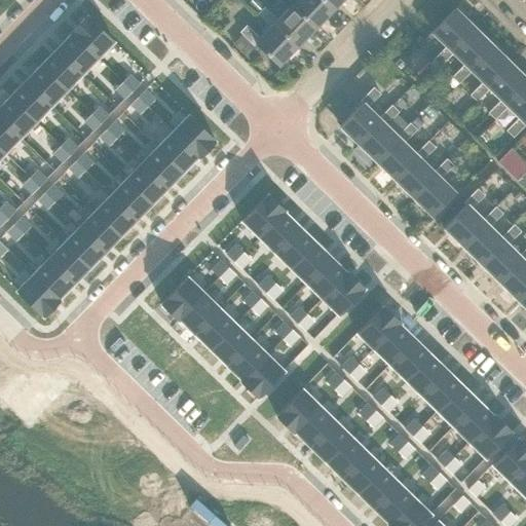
[(257,0),(249,0),(247,3),(257,13),(263,6),(257,0)]
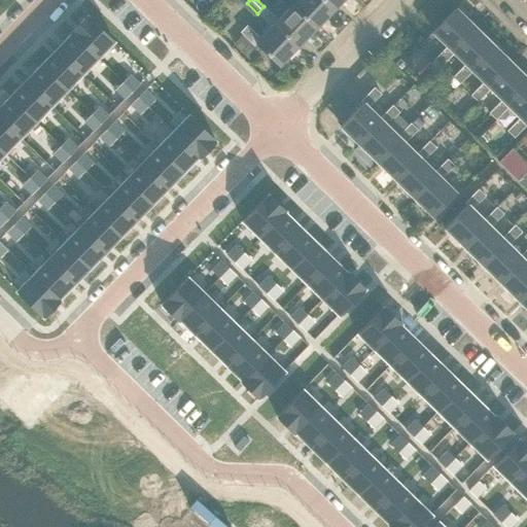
[(280,0),(288,8),(291,5),(315,29),(332,10),(321,0),(280,0)]
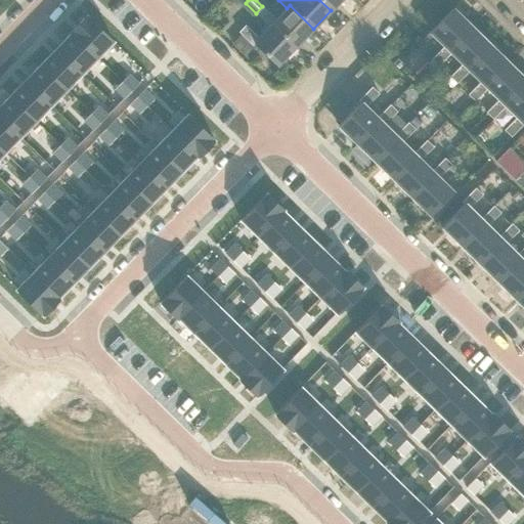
[(319,0),(331,10),(341,0),(319,0)]
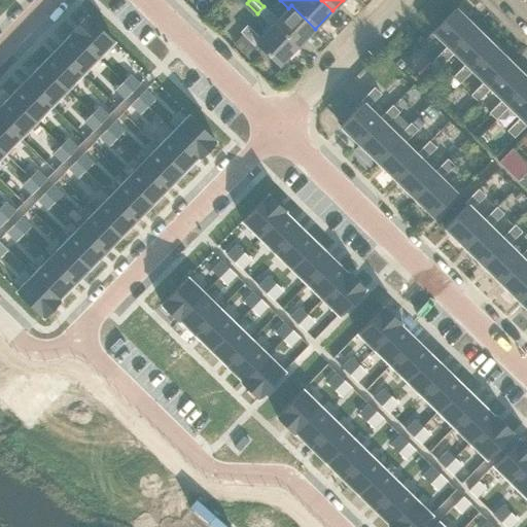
[(264,6),(257,13),(271,27),(274,24),(297,47),(315,29),(291,5),(288,8),(277,20),(264,6)]
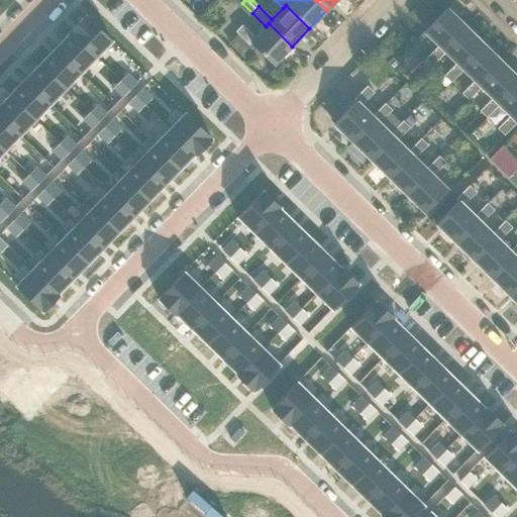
[(446,8),(424,31),(438,45),(425,59),(432,65),(444,52),(442,49),(464,26),(446,8)]
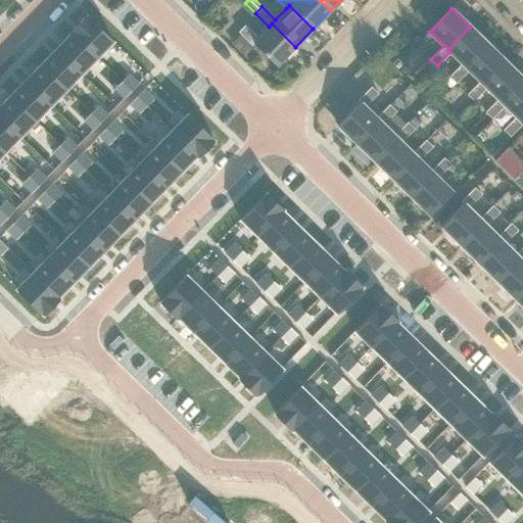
[(86,14),(69,32),(96,57),(112,41),(86,14)]
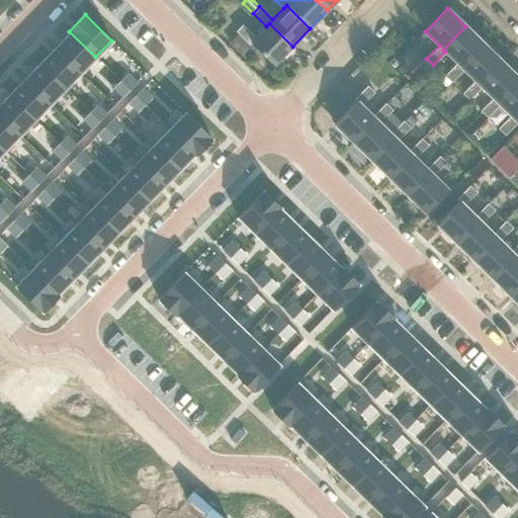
[(238,33),(229,42),(246,60),(257,49),(274,65),(292,47),(269,23),(266,26),(255,37),(242,25),(236,31),(238,33)]
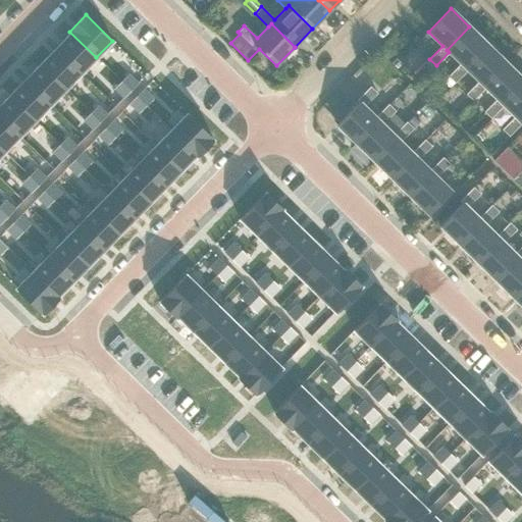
[(469,27),(447,50),(449,52),(461,63),(448,76),(455,83),(467,70),(465,67),(487,44),(469,27)]
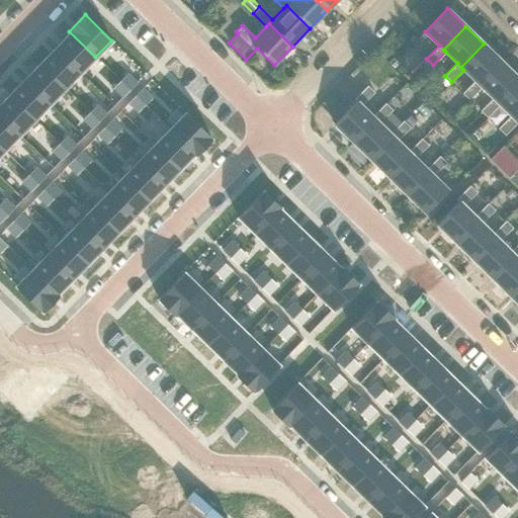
[(70,32),(55,48),(80,73),(95,57),(69,31),(70,32)]
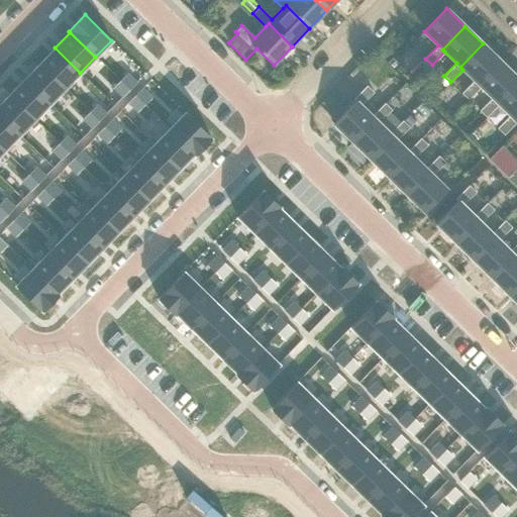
[(483,43),(460,67),(462,70),(474,81),(461,93),(468,100),(481,87),(478,84),(501,61),(483,43)]
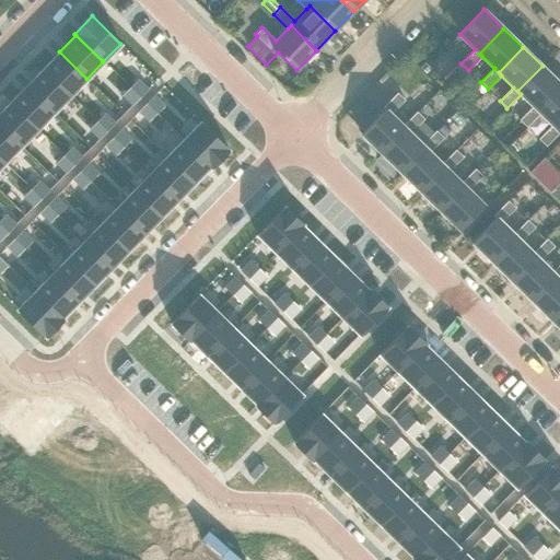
[(59,51),(43,69),(70,95),(86,79),(59,51)]
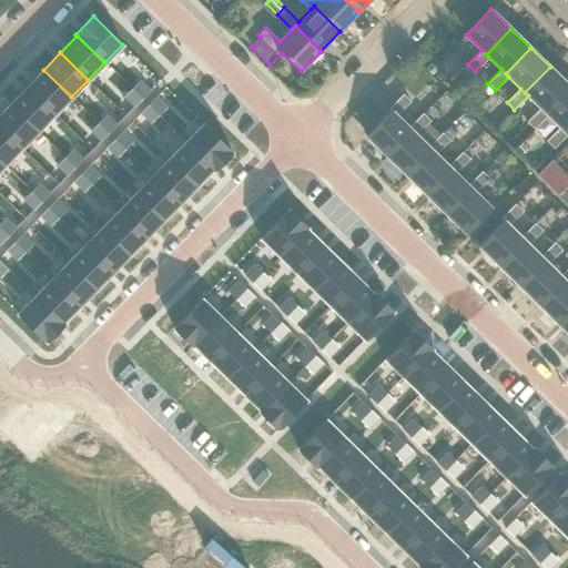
[(567,84),(550,67),(525,92),(528,95),(540,108),(527,122),(534,129),(548,114),(545,112),(567,88),(567,84)]
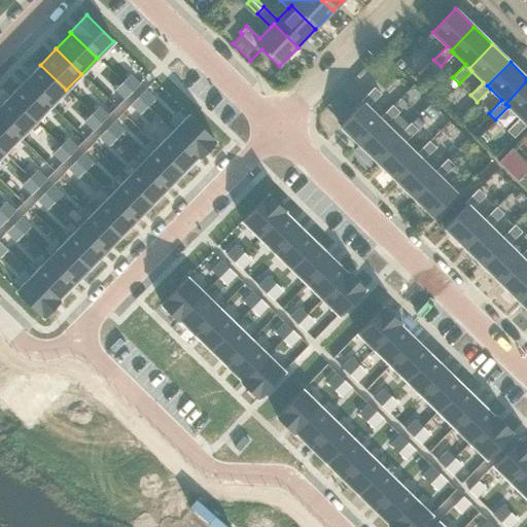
[(40,65),(25,80),(50,105),(66,90),(40,65)]
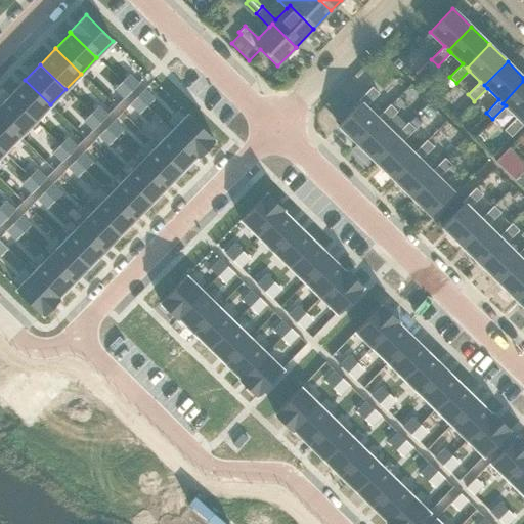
[(129,74),(122,82),(131,91),(138,83),(129,74)]
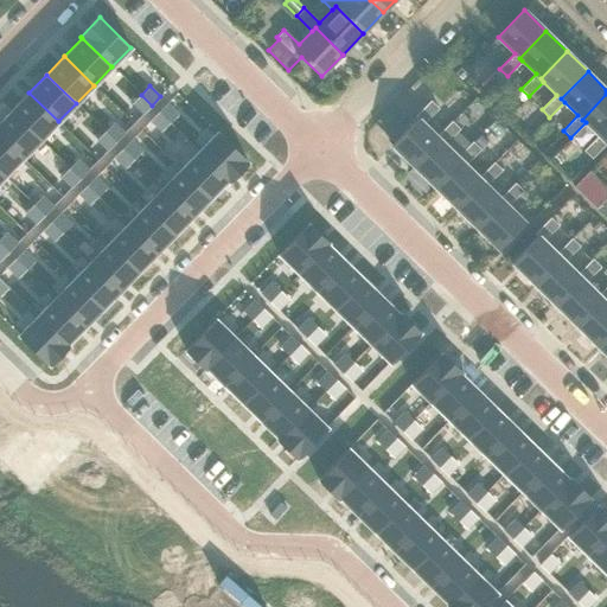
[(29,93),(11,110),(40,140),(58,121),(29,93)]
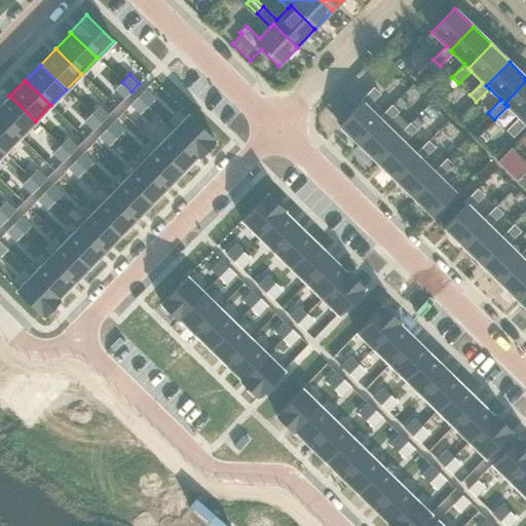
[(525,81),(504,104),(508,106),(519,117),(505,130),(513,137),(525,123),(524,121),(525,118),(525,81)]
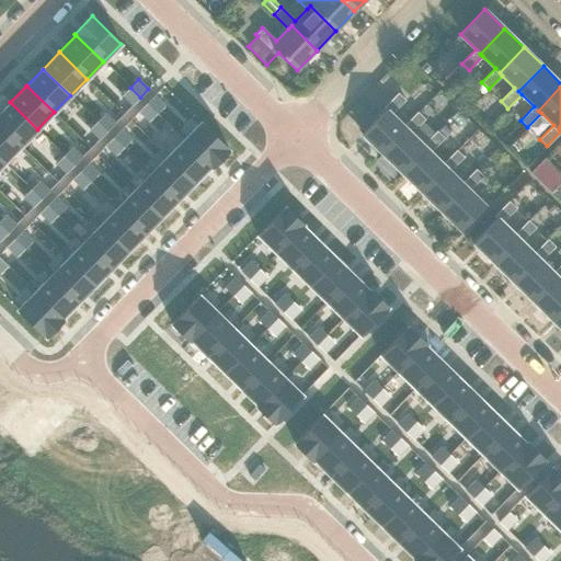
[(130,88),(122,95),(133,105),(140,98),(130,88)]
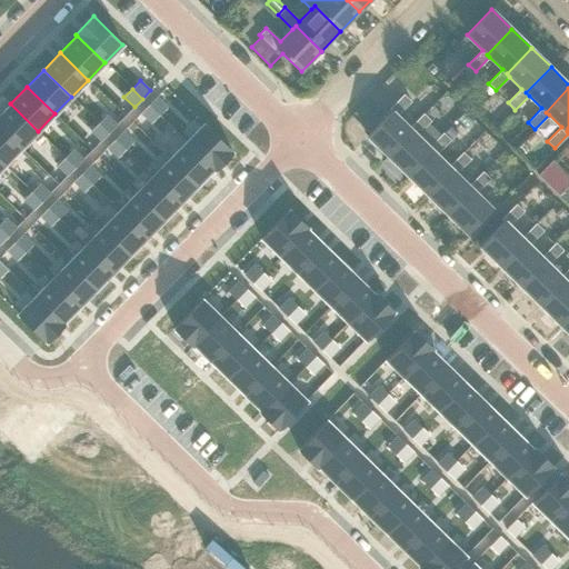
[(391,111),(367,136),(388,156),(412,130),(409,128),(397,116),(411,101),(403,95),(389,109),(391,111)]
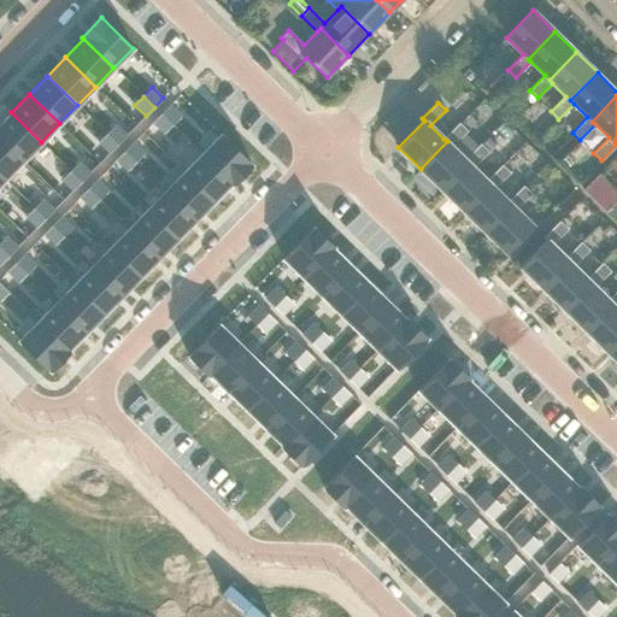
[(170,105),(162,113),(172,124),(181,116),(170,105)]
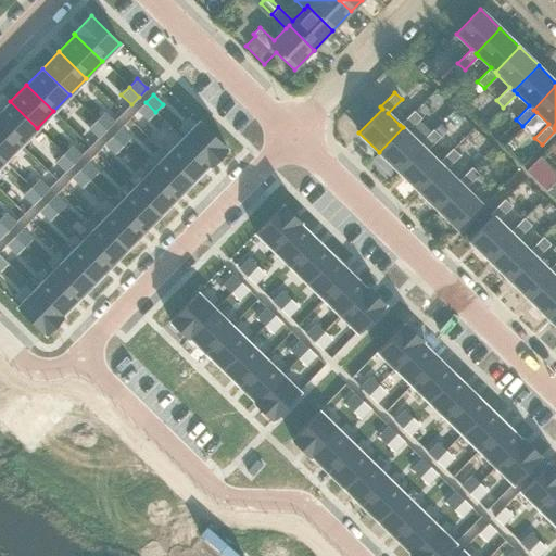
[(10,101),(0,111),(0,125),(21,144),(37,128),(10,101)]
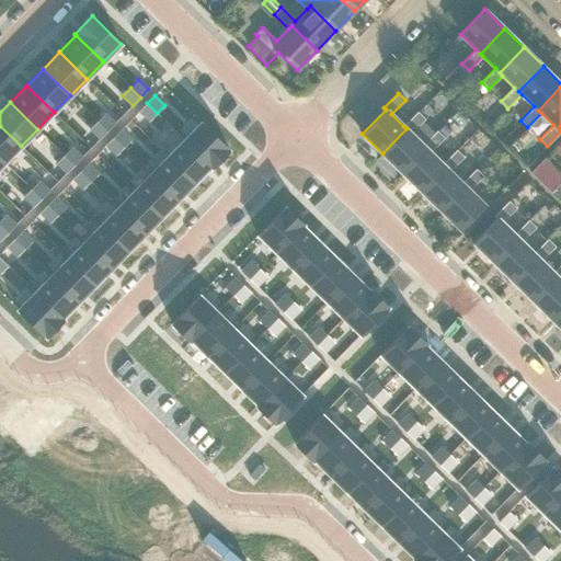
[(147,103),(138,112),(148,122),(157,113),(147,103)]
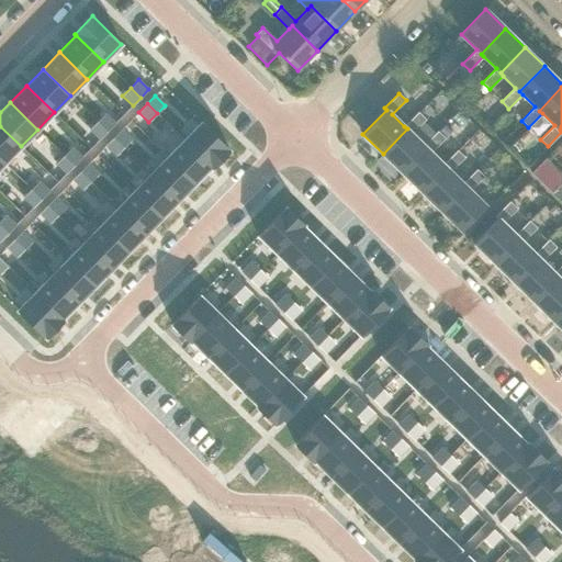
[(407,128),(383,154),(402,173),(427,148),(424,145),(412,133),(425,120),(418,112),(404,126),(407,128)]
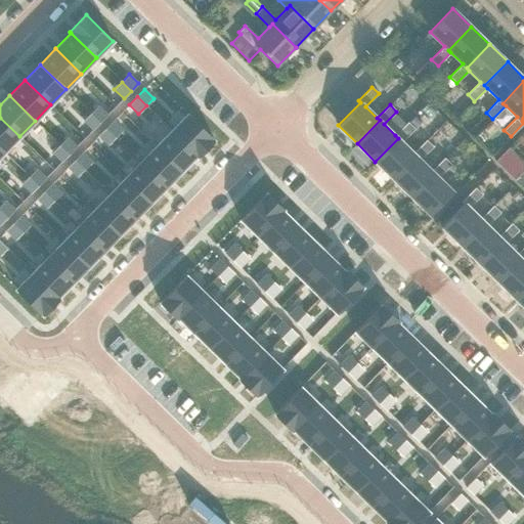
[(98,106),(90,114),(99,123),(107,115),(98,106)]
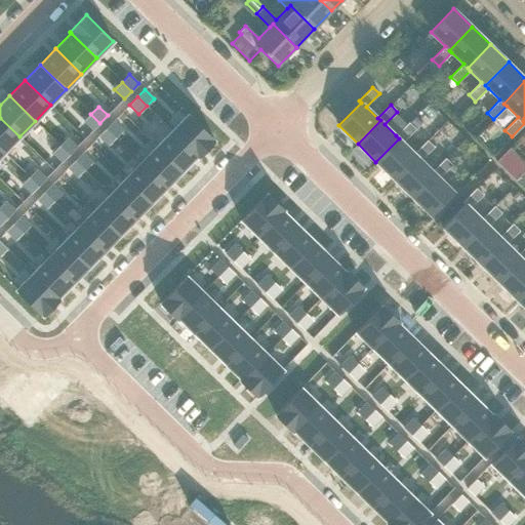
[(90,114),(83,121),(92,130),(99,123),(90,114)]
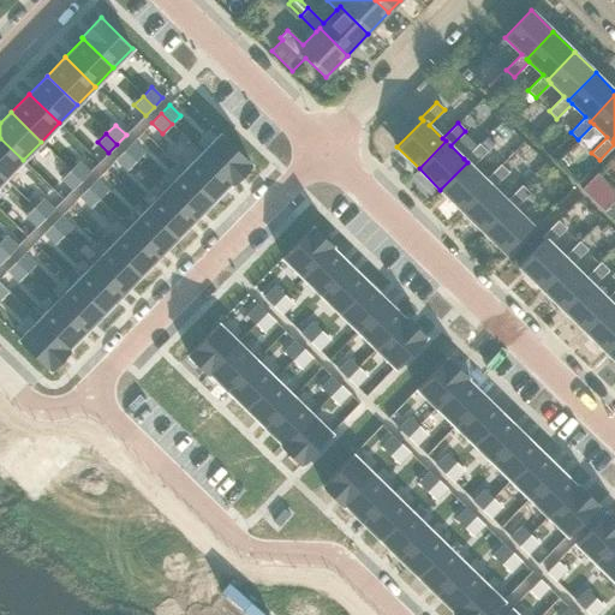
[(220,133),(201,153),(232,184),(251,165),(220,133)]
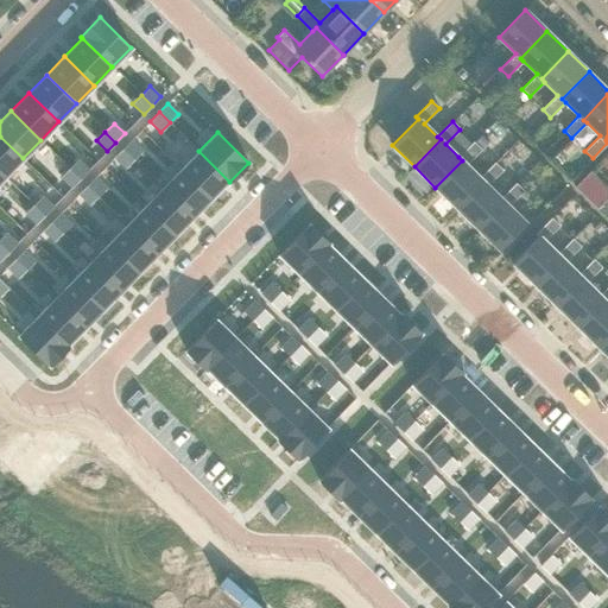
[(0,137),(0,172),(5,177),(23,158),(0,137)]
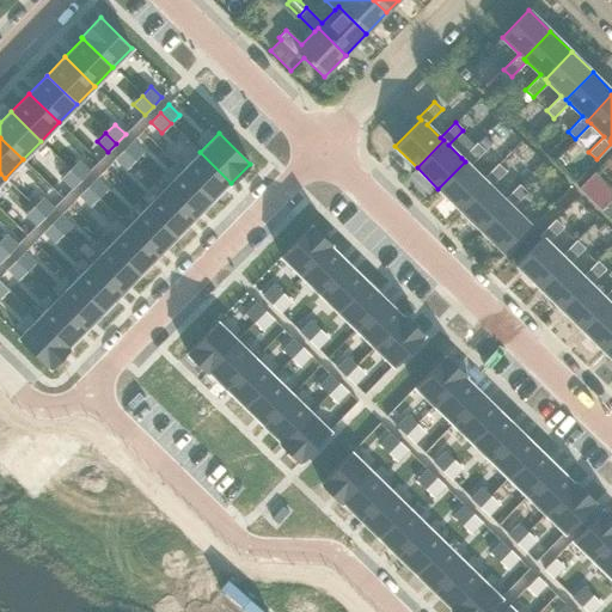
[(132,141),(123,150),(134,160),(142,152),(132,141)]
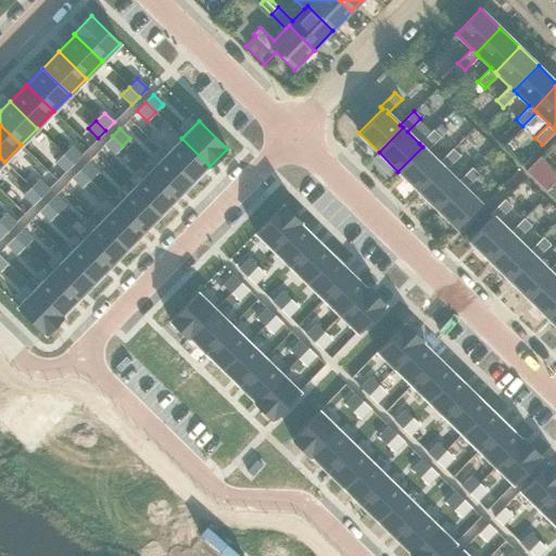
[(422,147),(397,172),(417,190),(442,165),(439,162),(427,151),(440,137),(433,129),(419,143),(422,147)]
